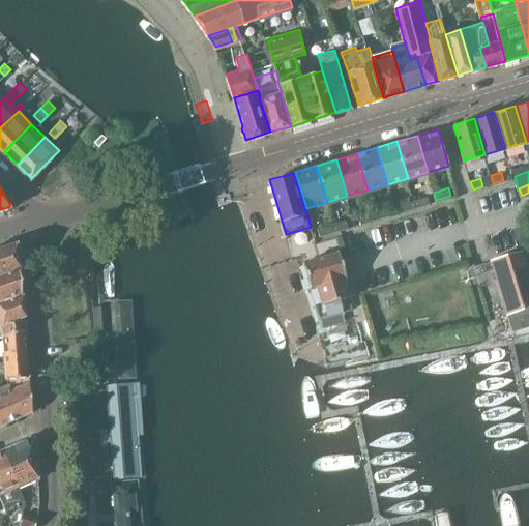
[(414,198),(416,206),(431,202),(428,194),(414,198)]
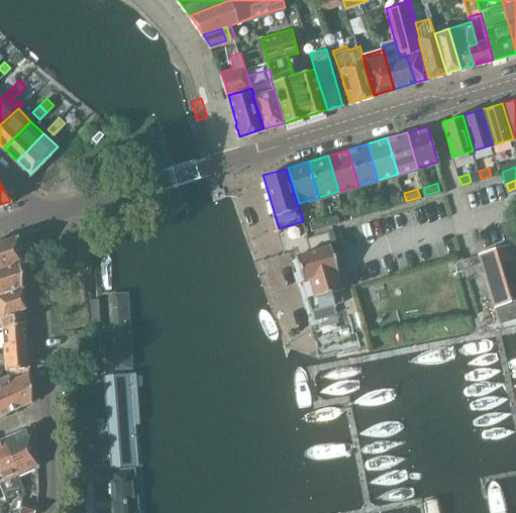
[(406,201),(404,193),(390,198),(392,205),(406,201)]
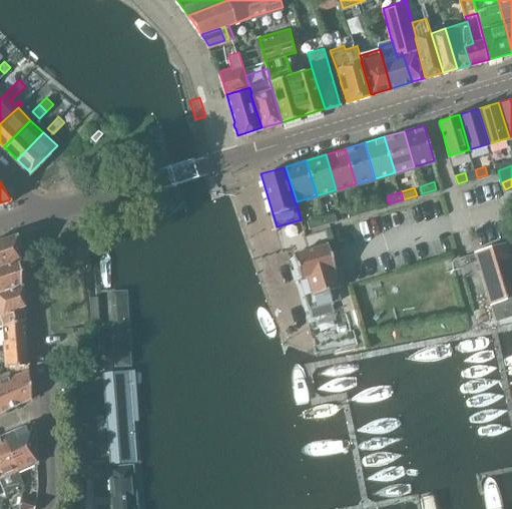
[(362,203),(364,210),(376,207),(378,206),(375,199),(362,203)]
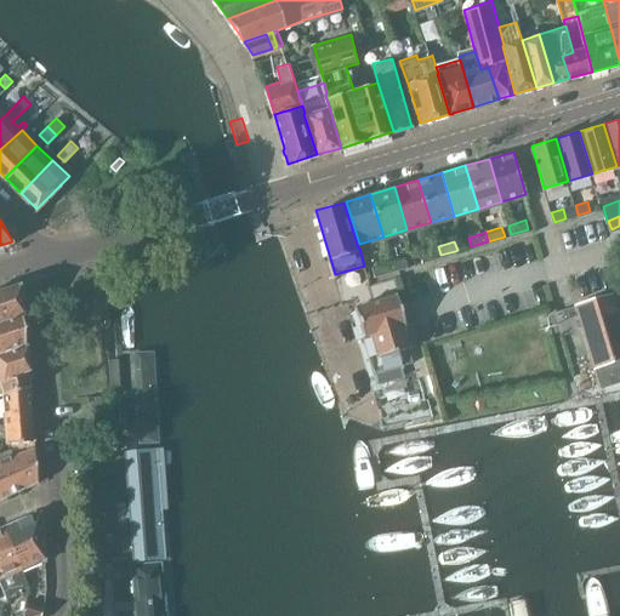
[(441,255),(438,246),(421,251),(424,261),(441,255)]
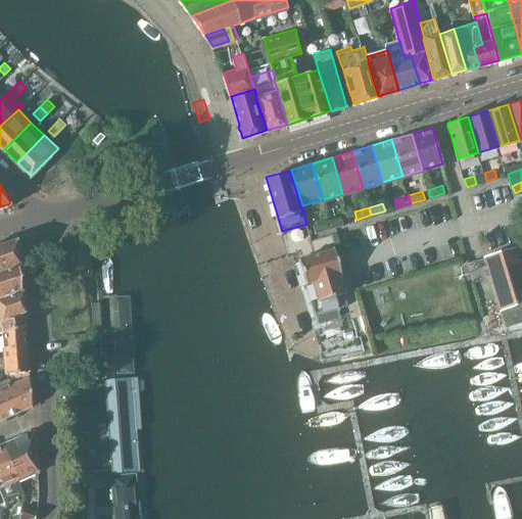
[(329,220),(331,227),(344,223),(342,216),(329,220)]
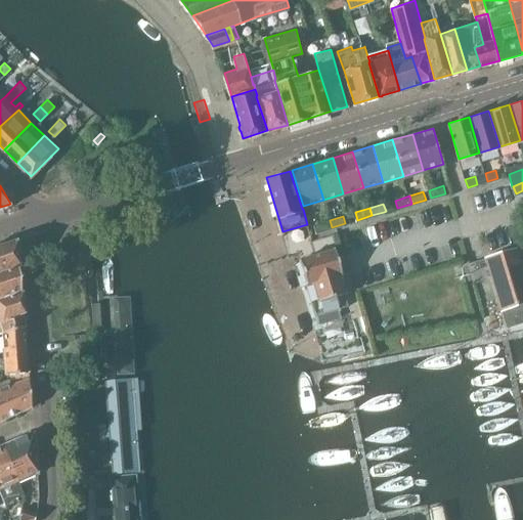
[(332,227),(330,220),(315,224),(317,231),(332,227)]
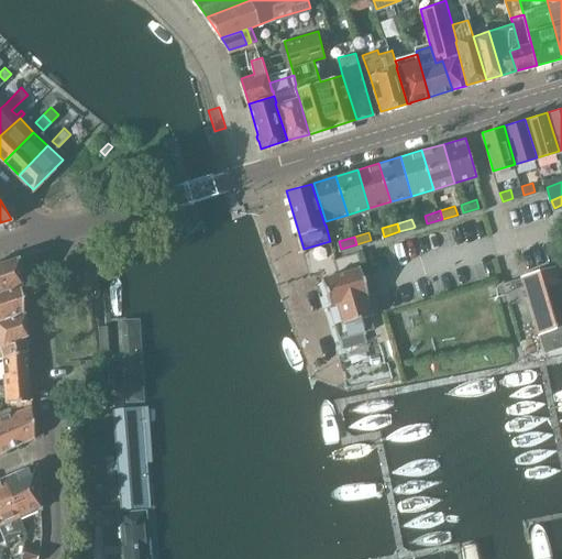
[(17,259),(0,263),(0,292),(20,285),(17,259)]
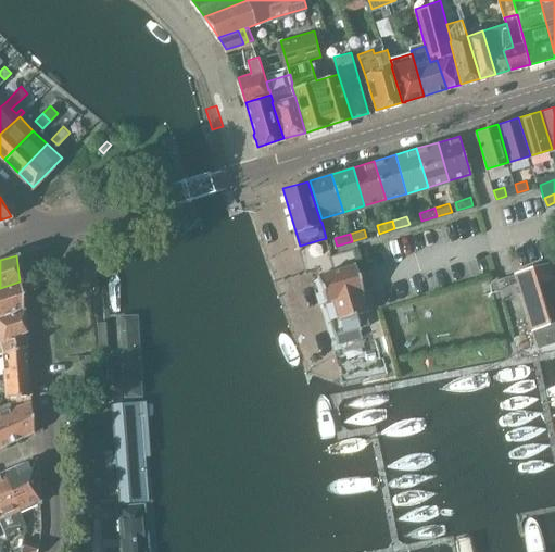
[(554,264),(550,266),(547,261),(515,271),(532,327),(533,326),(539,343),(554,338),(554,264)]
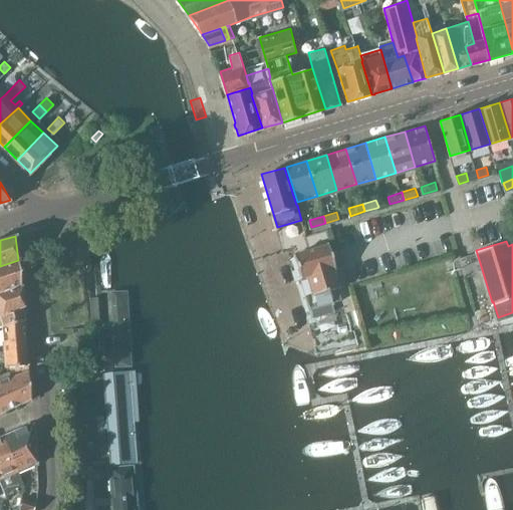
[(328,243),(294,253),(312,314),(336,307),(334,299),(331,289),(338,287),(339,286),(333,268),(336,267),(328,243)]
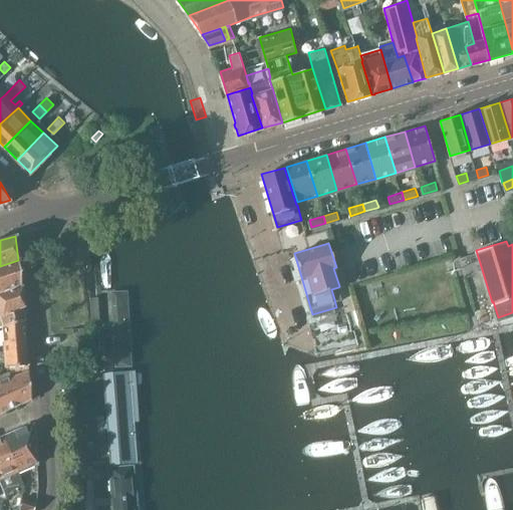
[(18,260),(0,266),(0,290),(21,284),(19,268),(18,260)]
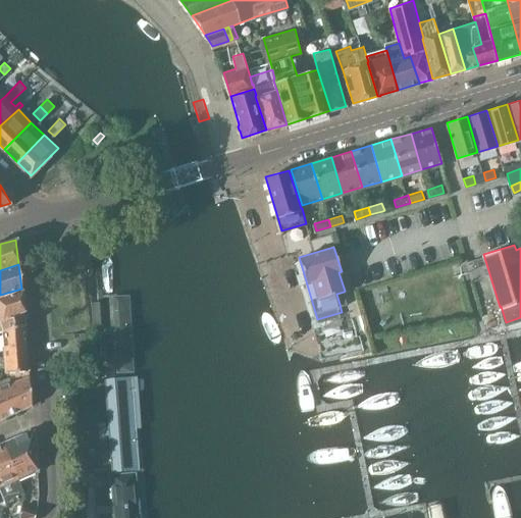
[(0,330),(3,329),(25,323),(23,307),(21,289),(0,295),(0,330)]
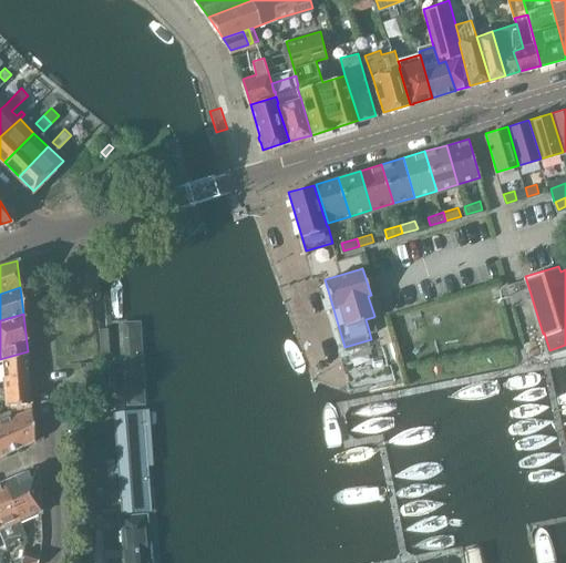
[(373,317),(366,319),(369,330),(377,328),(373,317)]
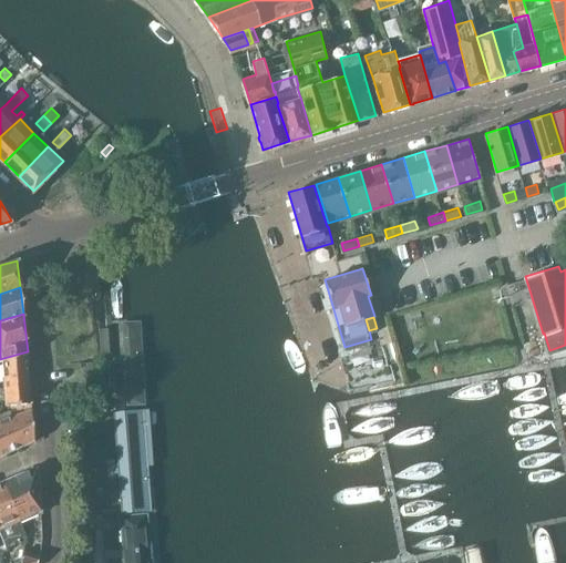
[(123,319),(127,402),(145,401),(141,319),(123,319)]
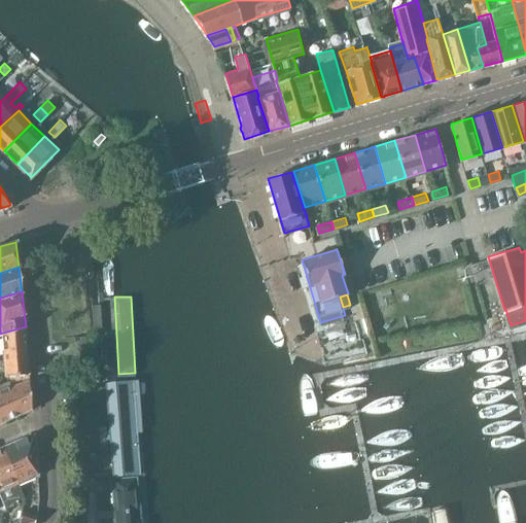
[(95,326),(96,326),(103,326),(102,303),(100,303),(94,303),(95,326)]
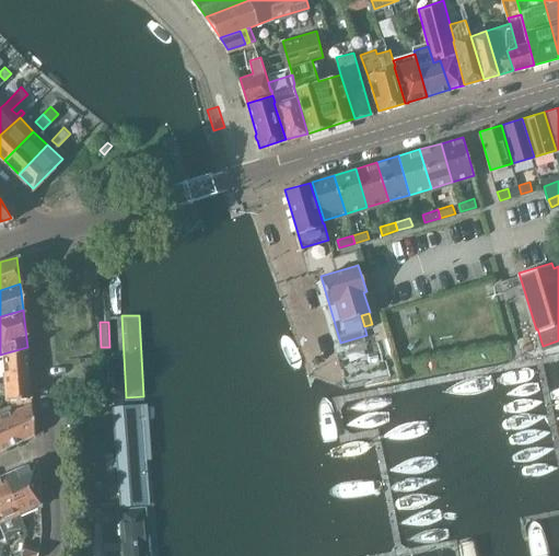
[(0,392),(7,391),(7,398),(12,398),(12,403),(32,402),(27,347),(3,354),(6,380),(0,380),(0,392)]
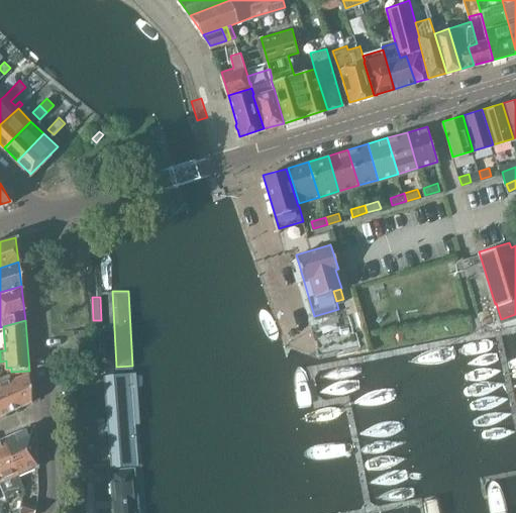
[(75,339),(85,338),(91,337),(92,336),(94,330),(94,326),(92,326),(74,328),(75,339)]
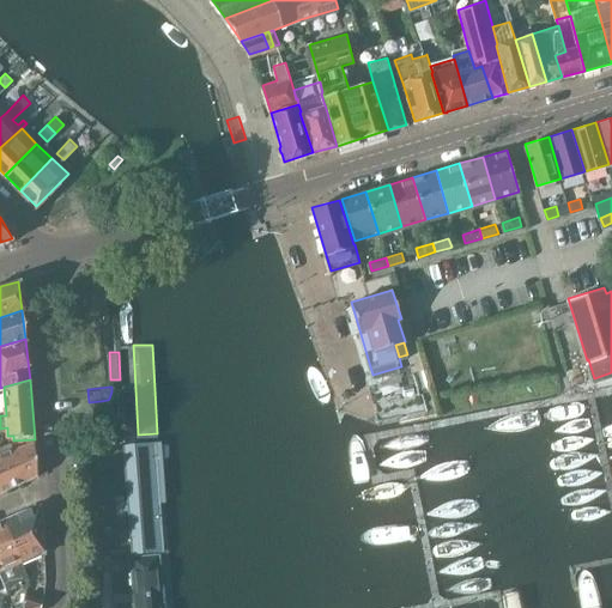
[(7,436),(0,438),(0,490),(37,474),(35,439),(13,441),(13,436),(7,436)]
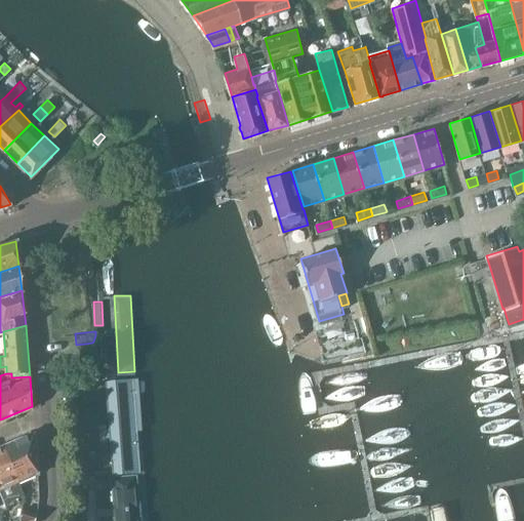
[(107,379),(114,471),(133,470),(139,469),(132,377),(107,379)]
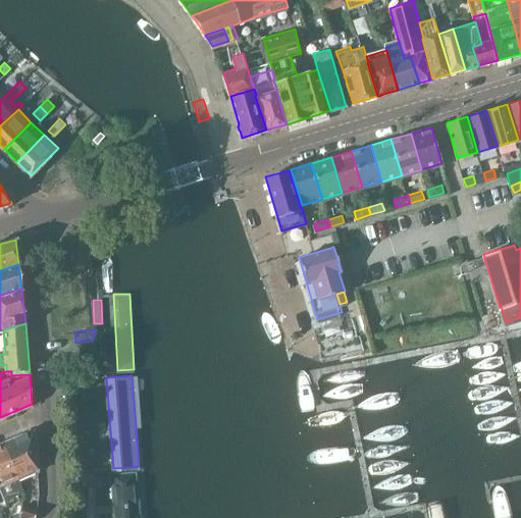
[(35,428),(4,443),(18,477),(39,468),(35,428)]
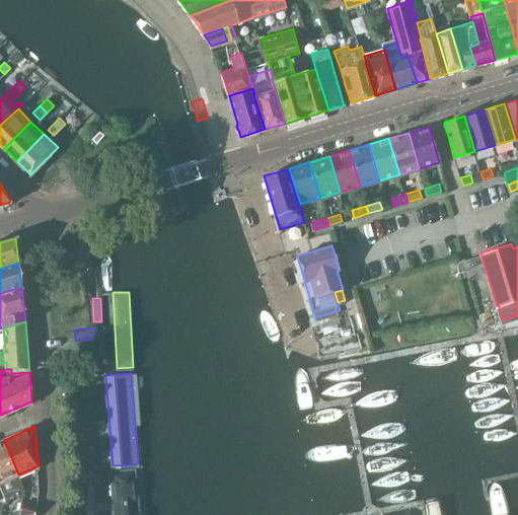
[(4,440),(0,441),(0,485),(5,496),(24,487),(18,474),(4,440)]
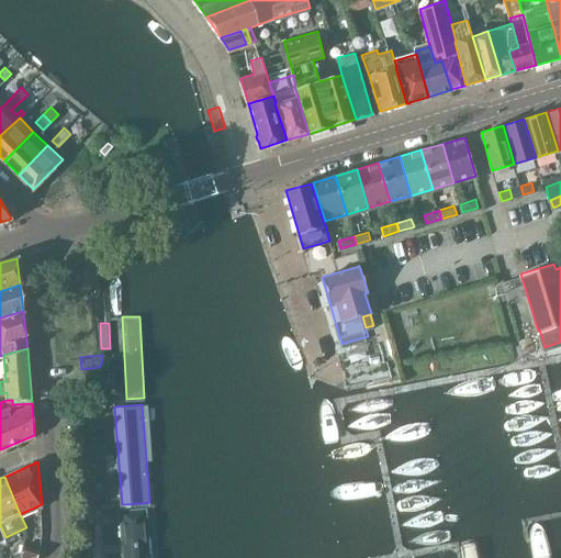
[(99,505),(98,493),(86,494),(87,506),(99,505)]
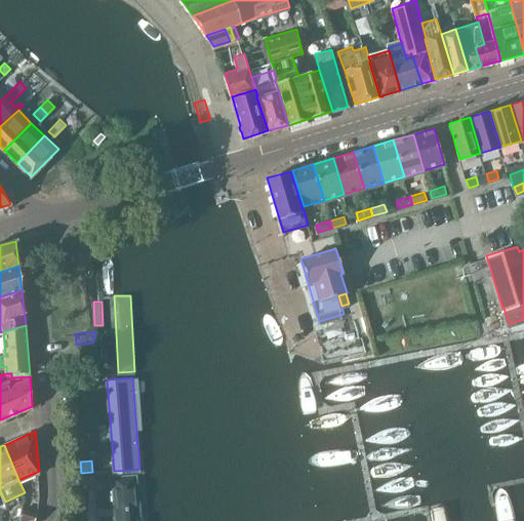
[(111,475),(114,520),(137,520),(136,506),(135,484),(134,473),(111,475)]
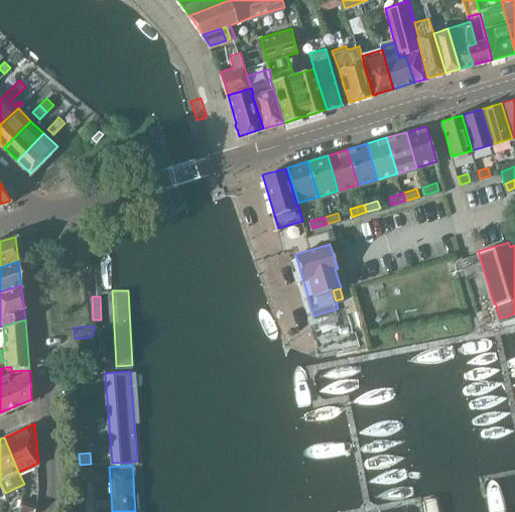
[(75,480),(75,492),(87,492),(87,480),(75,480)]
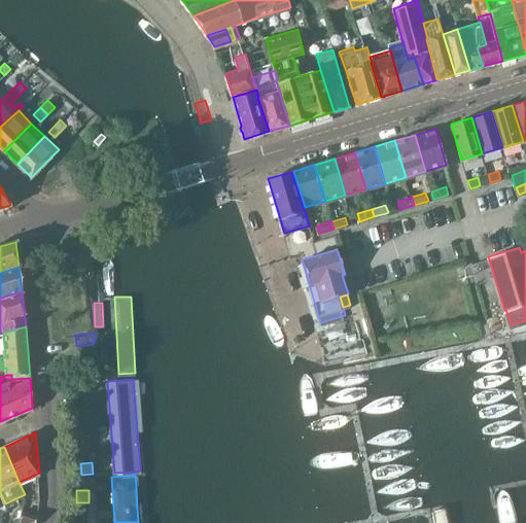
[(22,522),(35,522),(37,514),(23,510),(22,519),(22,522)]
